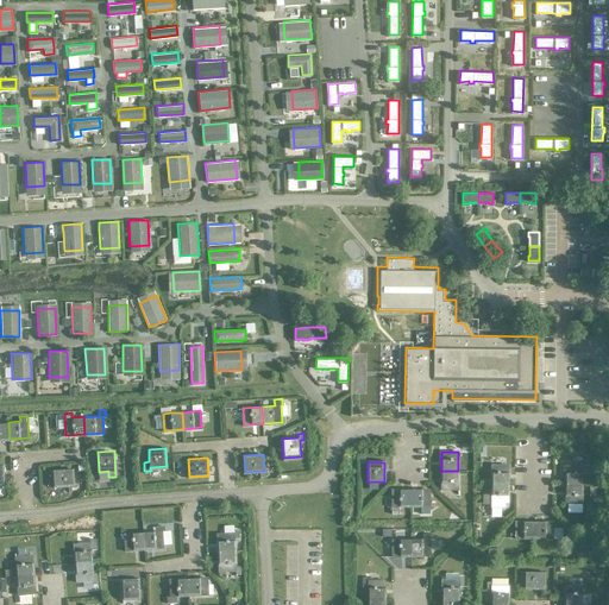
[(509,464),(493,464),(493,468),(493,483),(509,483),(509,464)]
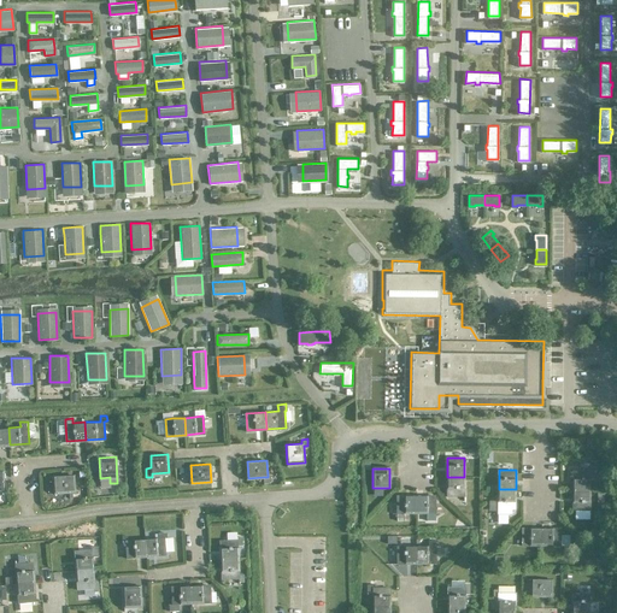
[(573,470),(573,489),(589,489),(589,470),(573,470)]
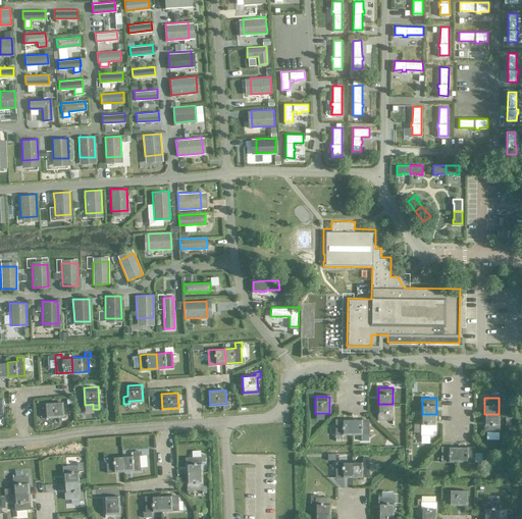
[(61,404),(45,405),(46,417),(57,416),(58,420),(61,420),(60,416),(62,416),(61,404)]
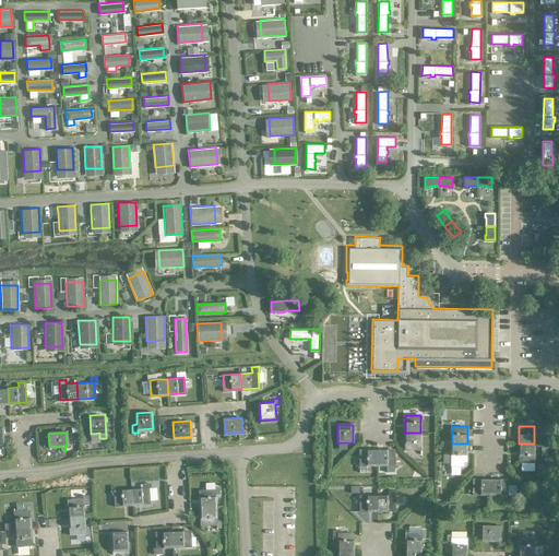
[(420,433),(405,433),(405,450),(420,450),(420,433)]
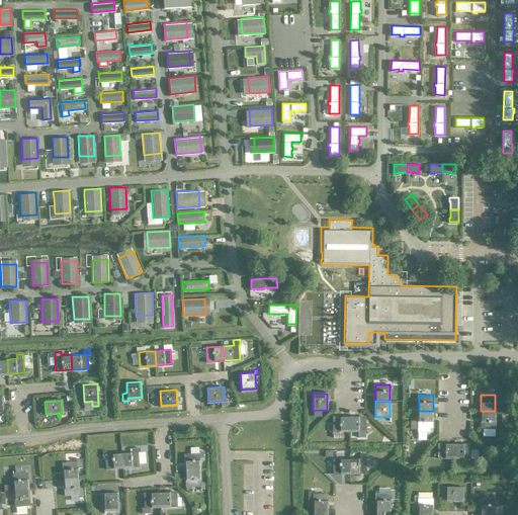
[(433,411),(419,411),(418,421),(412,421),(412,427),(418,427),(418,430),(430,430),(430,427),(433,427),(433,411)]
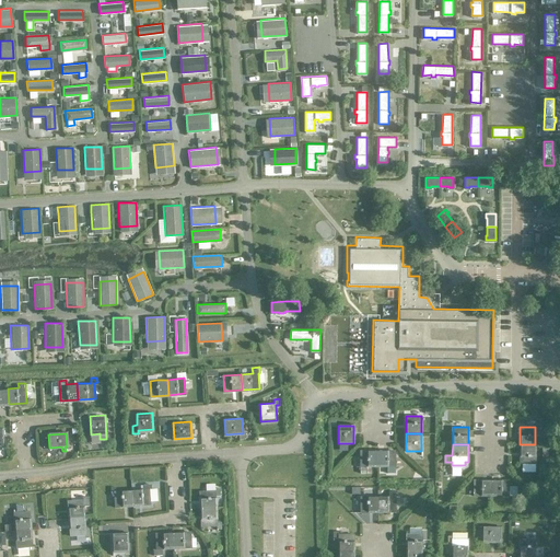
[(535,444),(520,444),(520,462),(535,462),(535,444)]
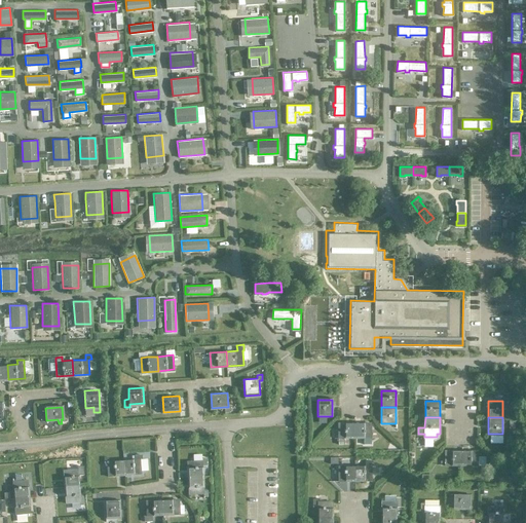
[(354,438),(354,423),(338,423),(338,438),(339,438),(339,440),(344,440),(344,438),(354,438)]
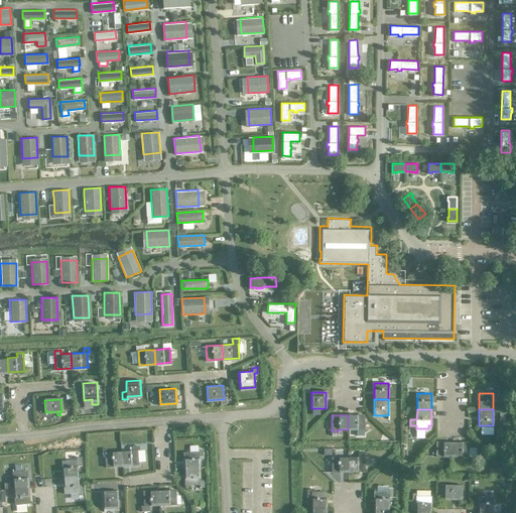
[(364,415),(348,415),(348,429),(357,429),(357,434),(364,434),(364,429),(364,415)]
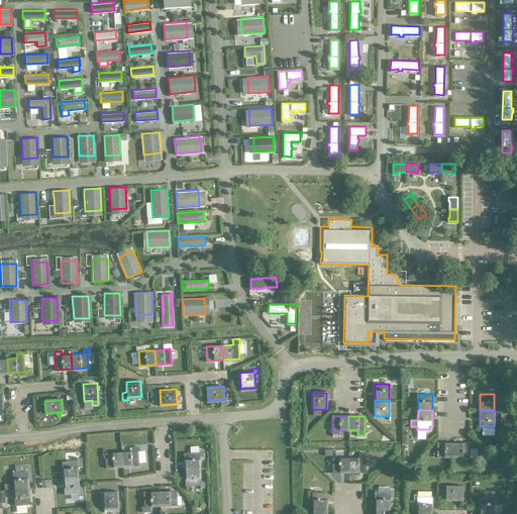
[(453,456),(453,442),(438,442),(437,456),(453,456)]
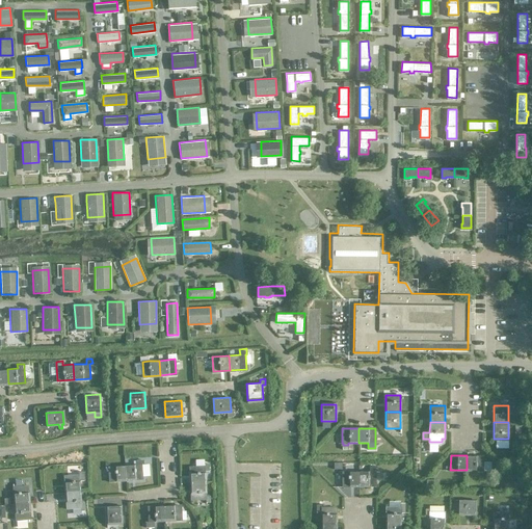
[(483,455),(467,455),(467,470),(483,470),(483,455)]
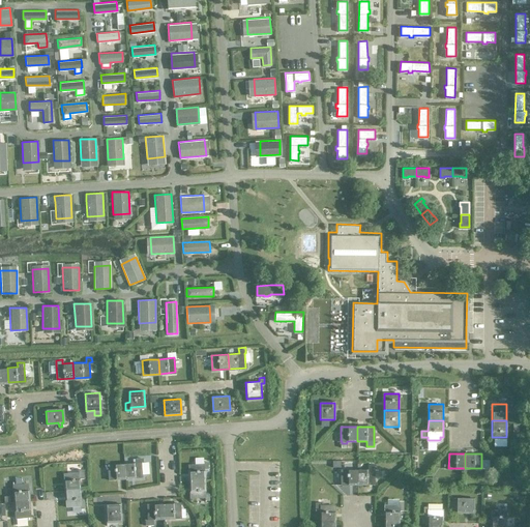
[(133,461),(124,462),(125,477),(142,476),(140,461),(143,460),(143,456),(133,457),(133,461)]
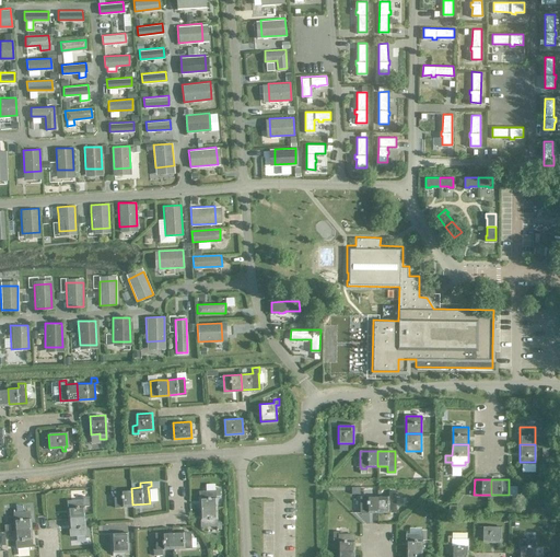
[(114,486),(109,487),(109,491),(114,490),(115,506),(132,505),(131,488),(115,489),(114,486)]
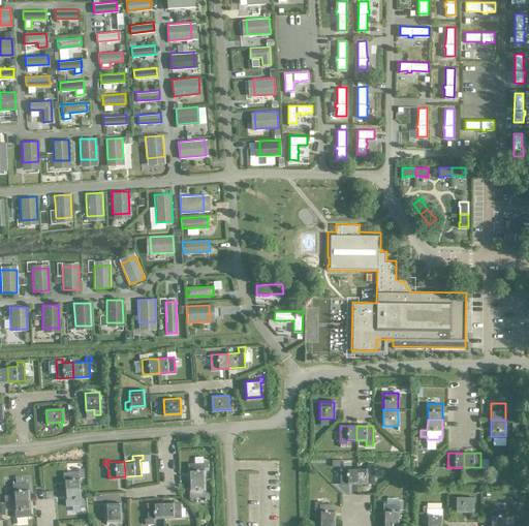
[(190,480),(205,478),(204,467),(208,467),(208,460),(204,460),(204,463),(189,463),(190,480)]
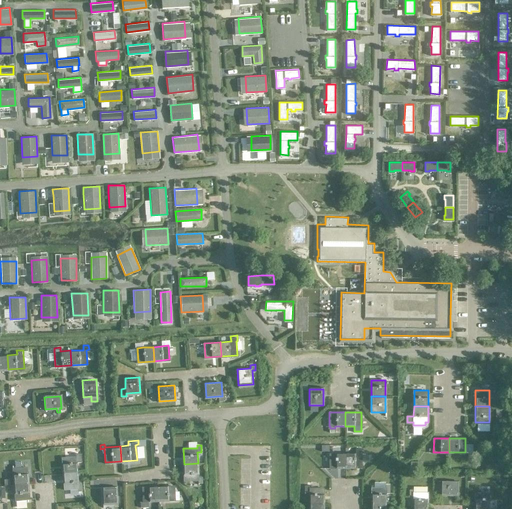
[(345,453),(346,468),(362,467),(361,448),(355,448),(355,453),(345,453)]
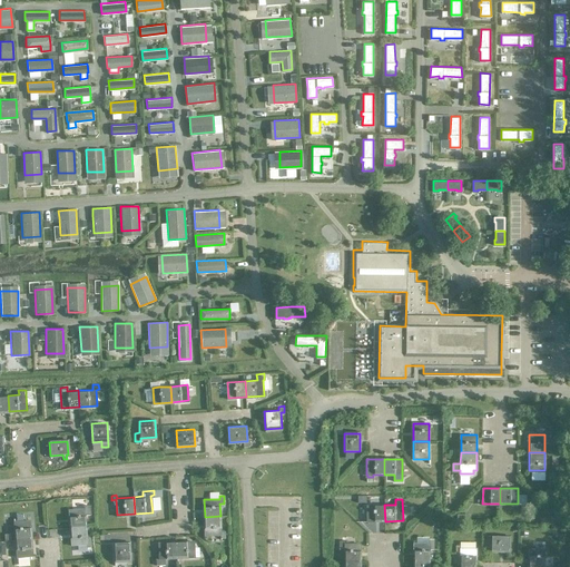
[(69,509),(70,527),(87,525),(86,514),(91,514),(90,505),(84,505),(84,508),(69,509)]
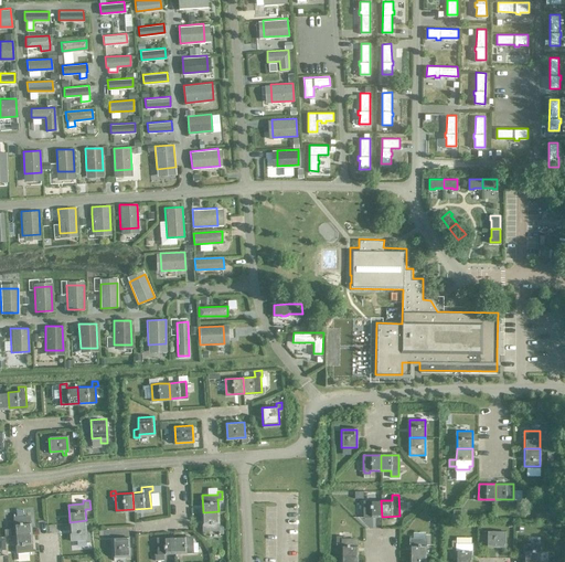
[(370,500),(363,500),(364,516),(382,516),(381,500),(370,500)]
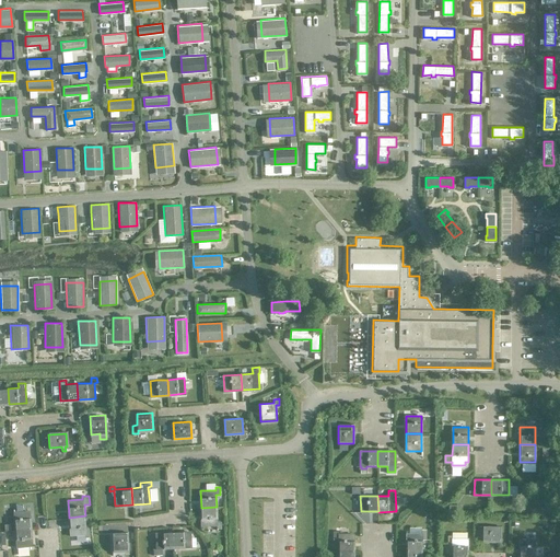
[(217,507),(201,508),(201,525),(216,525),(216,528),(221,528),(221,520),(217,521),(217,507)]
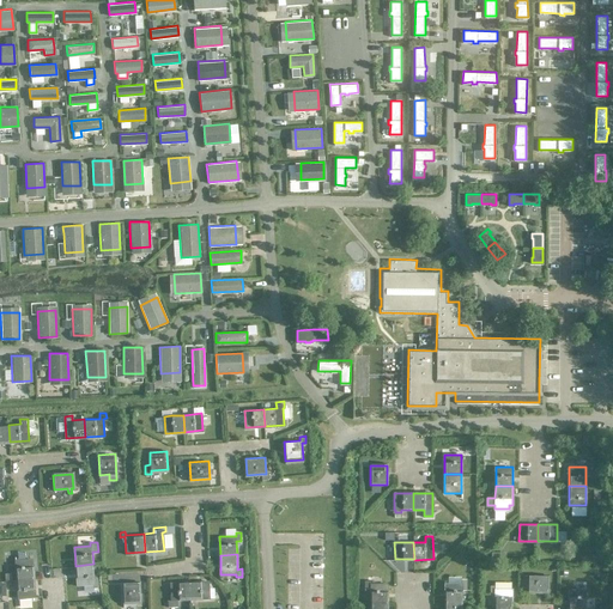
[(17,578),(35,577),(34,558),(16,559),(17,578)]
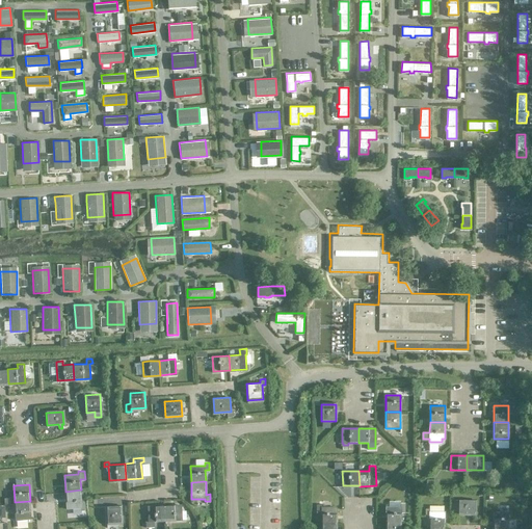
[(81,490),(65,492),(68,507),(81,506),(81,509),(85,509),(84,500),(82,500),(81,490)]
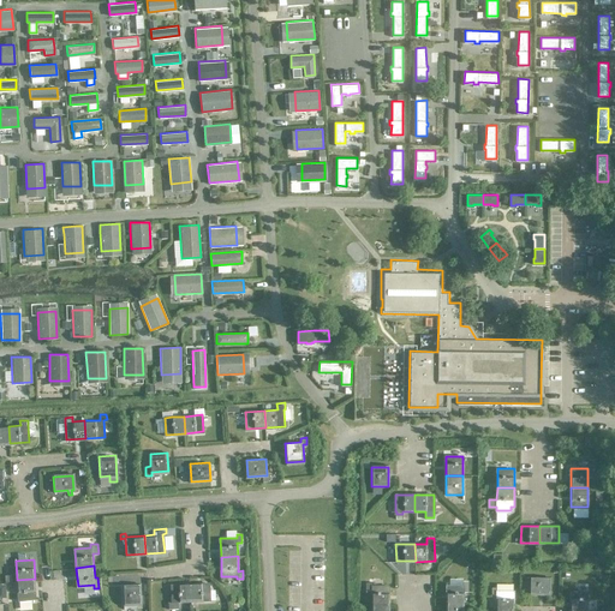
[(550,593),(550,576),(531,576),(531,593),(550,593)]
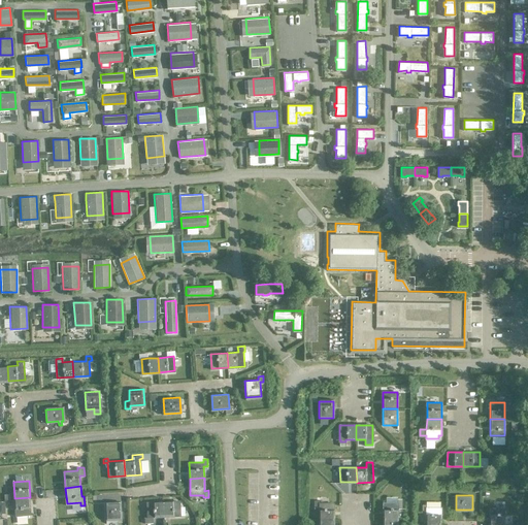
[(31,514),(30,497),(14,498),(15,515),(31,514)]
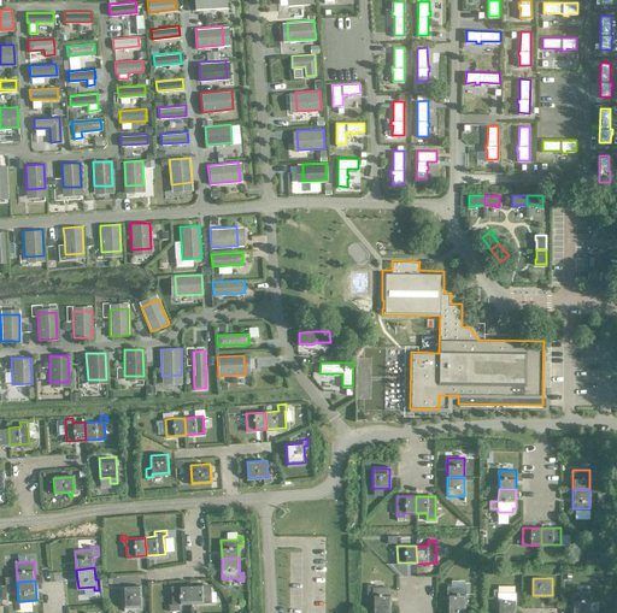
[(374,607),(391,607),(391,588),(374,587),(374,583),(368,583),(368,591),(374,591),(374,607)]
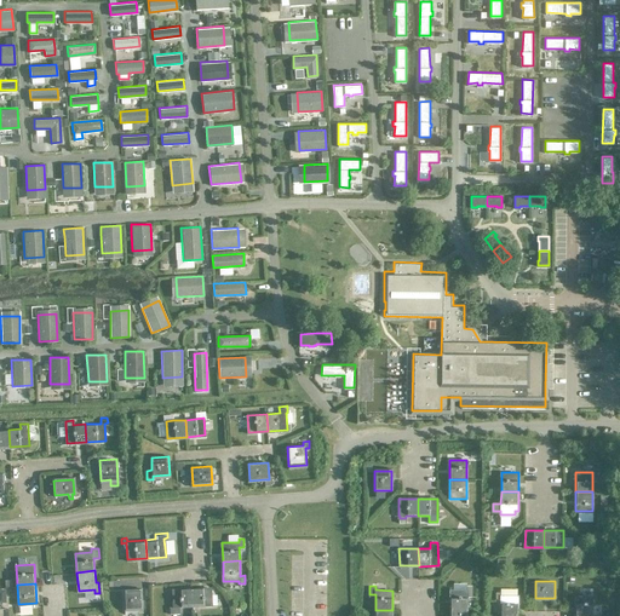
[(451,609),(468,609),(468,596),(472,596),(472,586),(468,586),(468,589),(451,589),(451,609)]
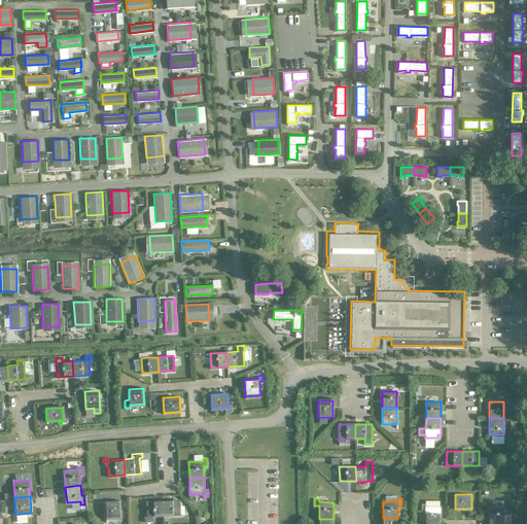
[(180,499),(163,500),(164,515),(180,514),(180,499)]
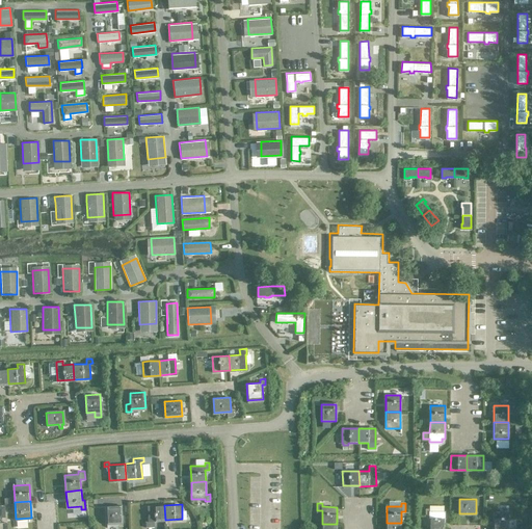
[(107,523),(122,522),(121,505),(106,506),(107,523)]
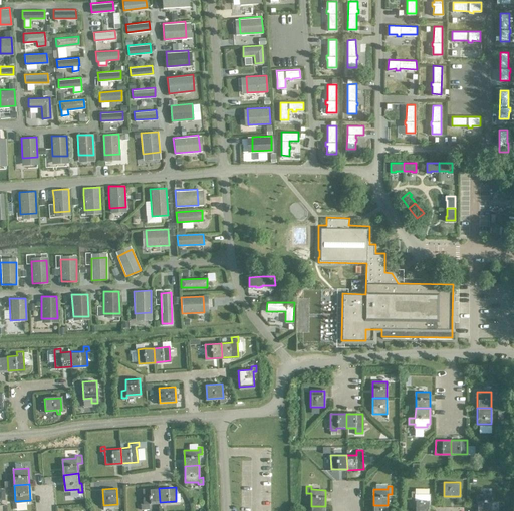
[(144,502),(141,502),(141,508),(149,508),(149,503),(160,502),(159,488),(144,488),(144,502)]
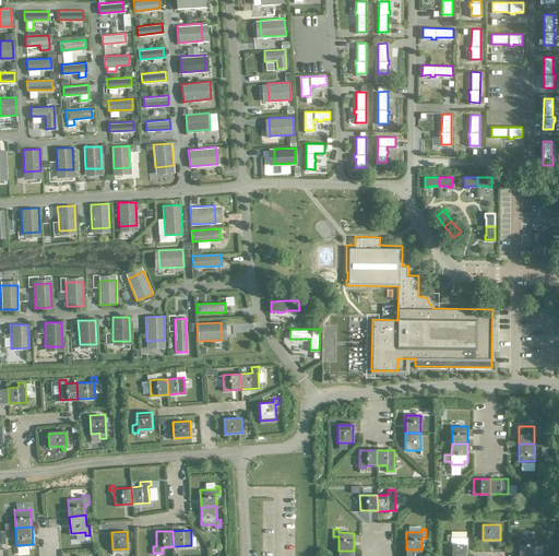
[(467,555),(467,537),(452,537),(452,533),(447,533),(447,540),(452,540),(452,555),(467,555)]
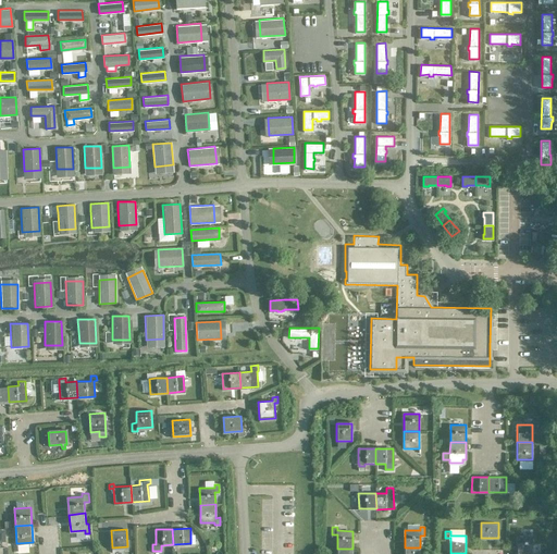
[(532,536),(517,536),(516,553),(532,553),(532,536)]
